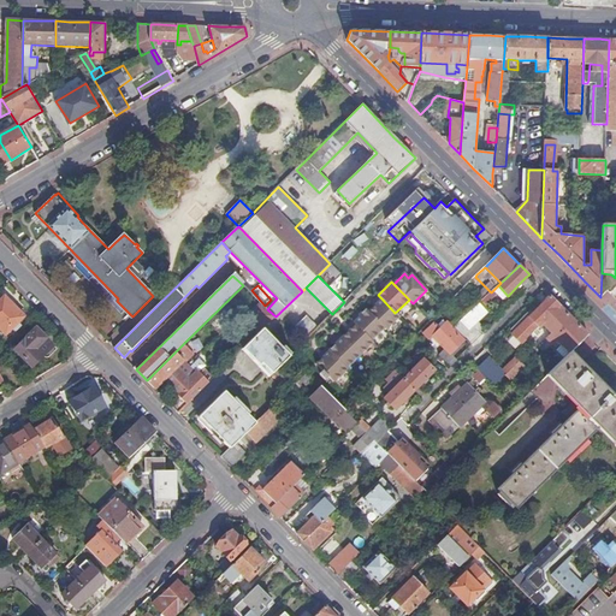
[(466,285),(439,312),(443,315),(469,289),(466,285)]
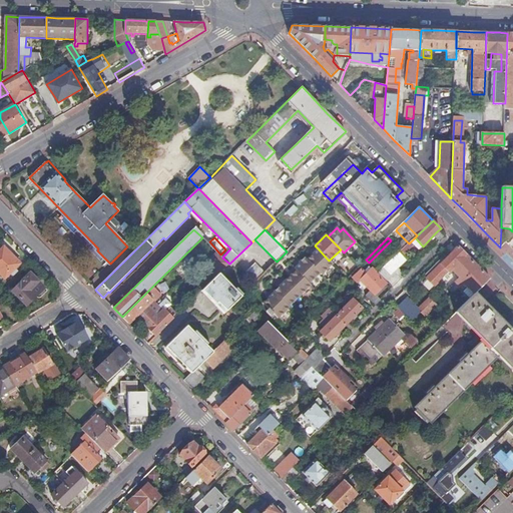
[(423,246),(415,237),(412,240),(414,243),(414,244),(419,249),(423,246)]
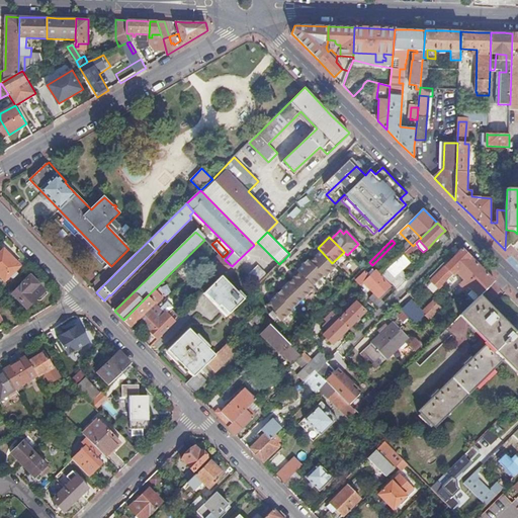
[(413,246),(407,252),(410,255),(418,247),(418,246),(416,243),(413,246)]
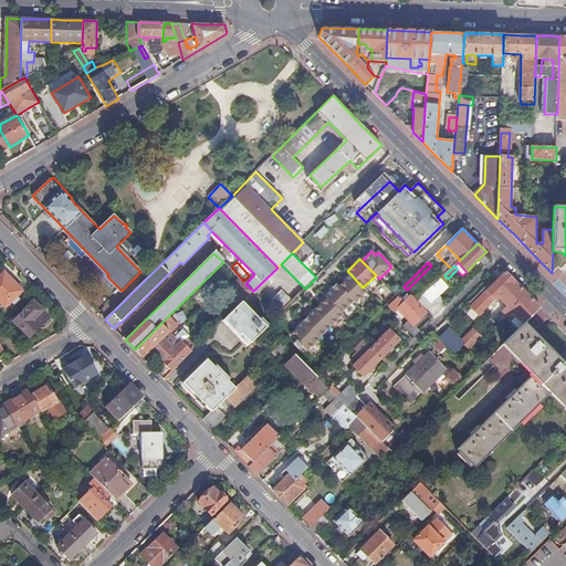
[(22,291),(4,272),(0,275),(0,302),(6,307),(11,303),(14,306),(20,301),(17,296),(22,291)]
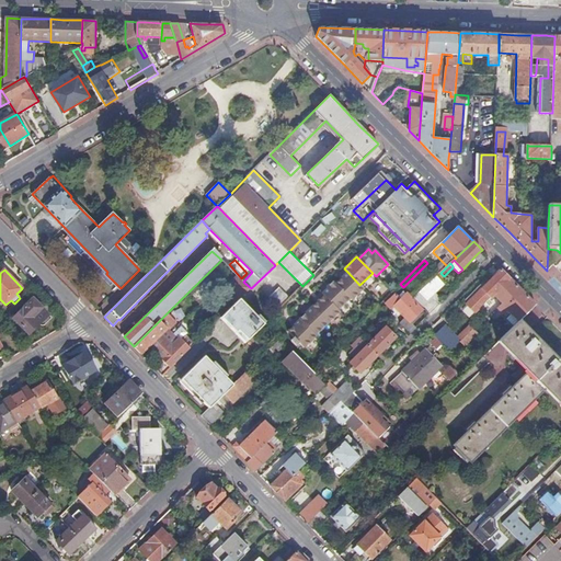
[(510,278),(501,270),(467,304),(476,312),(480,307),(493,294),(510,278)]
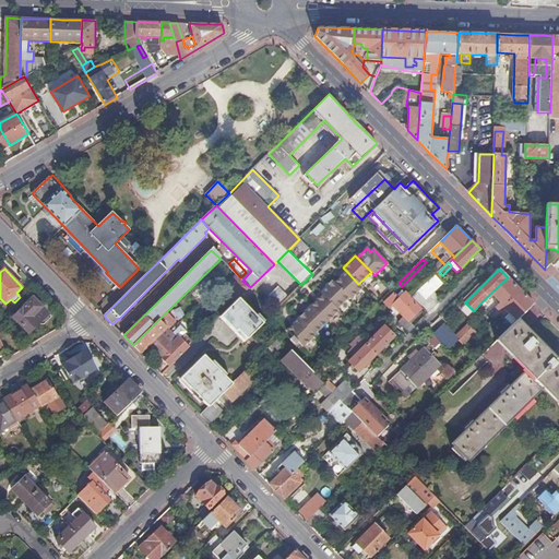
[(363,288),(358,284),(347,272),(335,283),(349,297),(352,299),(363,288)]
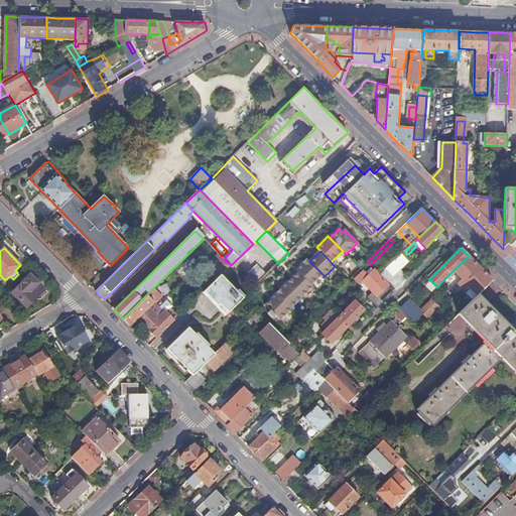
[(381,275),(389,283),(401,272),(400,270),(408,262),(401,255),(386,269),(387,270),(381,275)]
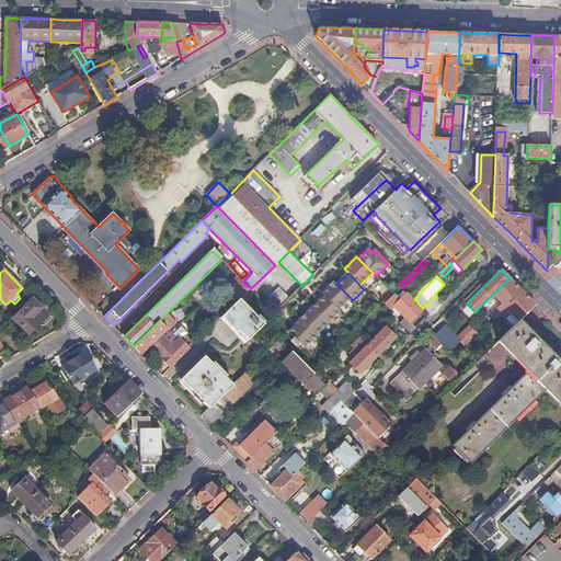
[(523,292),(510,278),(493,294),(502,302),(497,308),(505,316),(510,311),(518,320),(535,305),(523,292)]
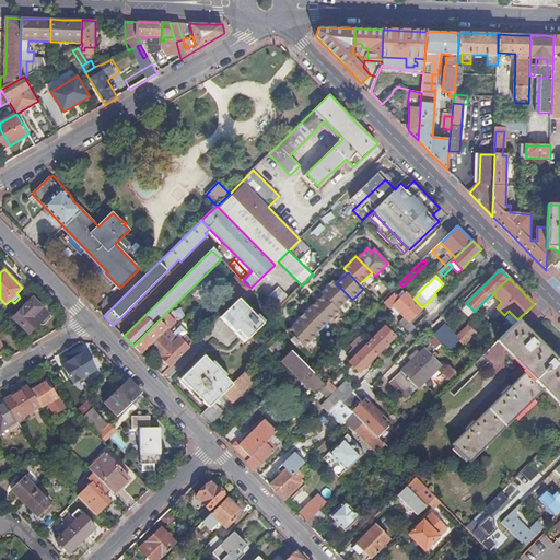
[(233,291),(240,299),(251,288),(243,281),(233,291)]
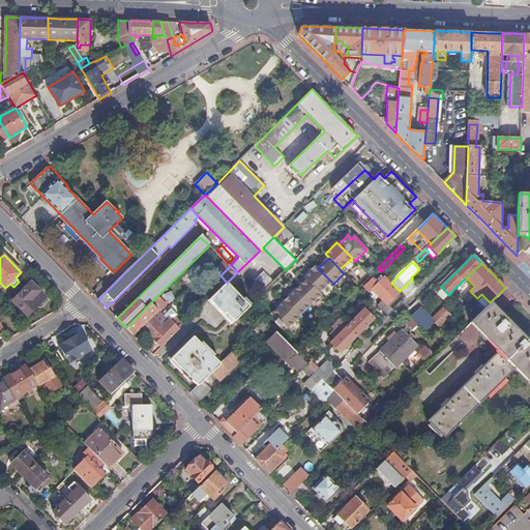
[(320,293),(331,282),(318,268),(316,266),(310,272),(311,273),(305,278),(306,280),(320,293)]
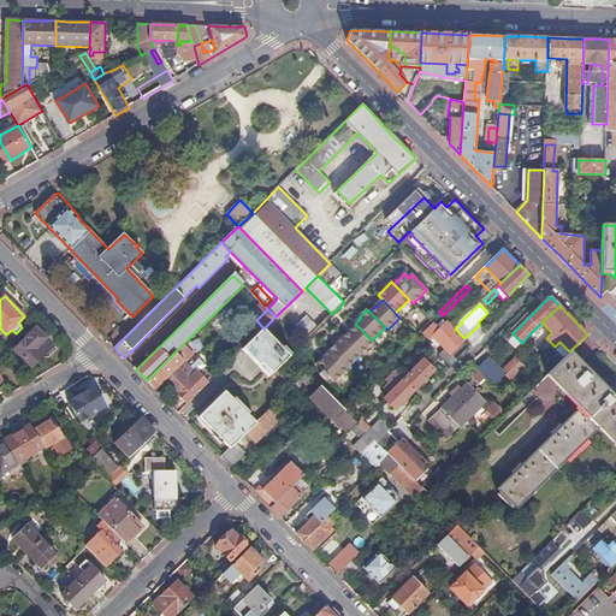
[(295,329),(307,339),(318,327),(307,317),(295,329)]
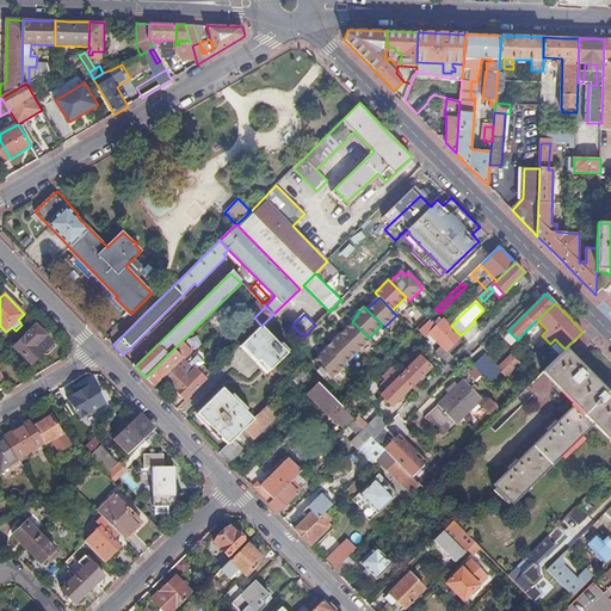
[(436,353),(446,364),(451,359),(446,352),(461,339),(443,320),(436,327),(431,320),(419,331),(425,337),(429,333),(442,347),(436,353)]
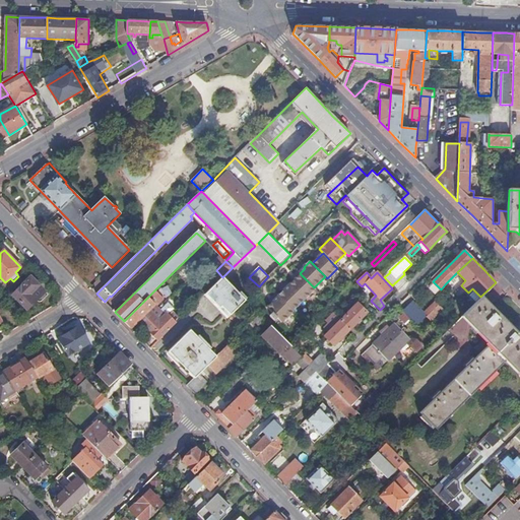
[(301,274),(289,284),(305,300),(315,289),(314,287),(301,274)]
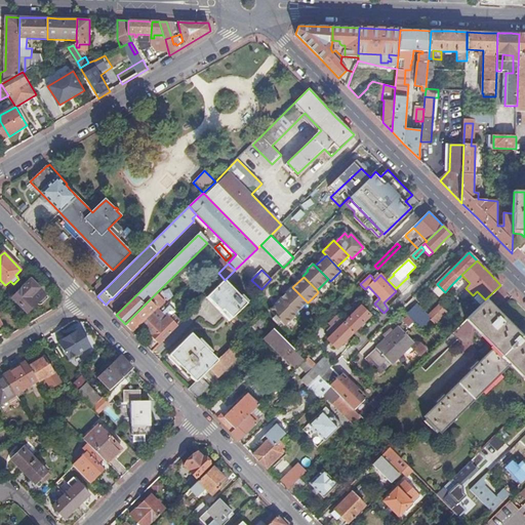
[(28,314),(43,298),(37,291),(40,289),(31,280),(12,297),(28,314)]
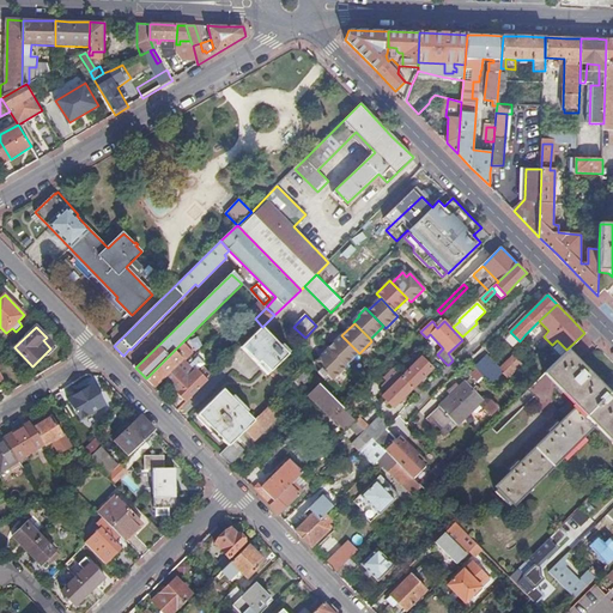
[(262,327),(241,347),(263,370),(274,359),(278,364),(289,353),(262,327)]
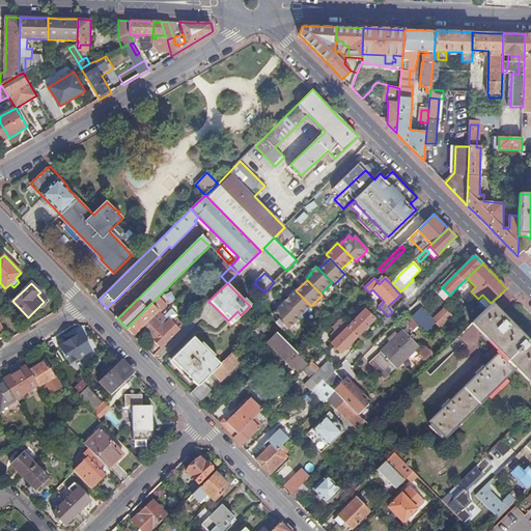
[(299,317),(311,306),(296,290),(284,302),(285,303),(299,317)]
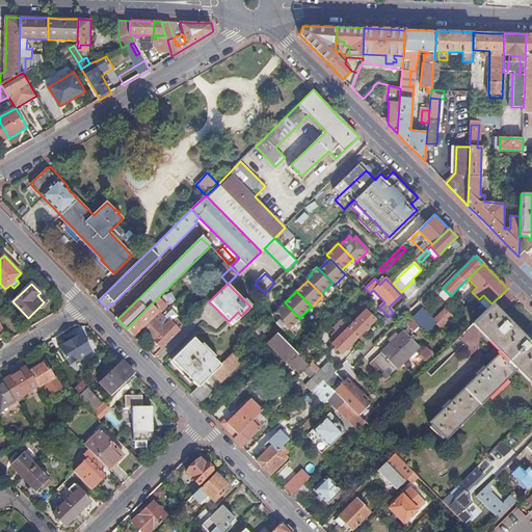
[(37,295),(44,302),(47,299),(41,293),(37,295)]
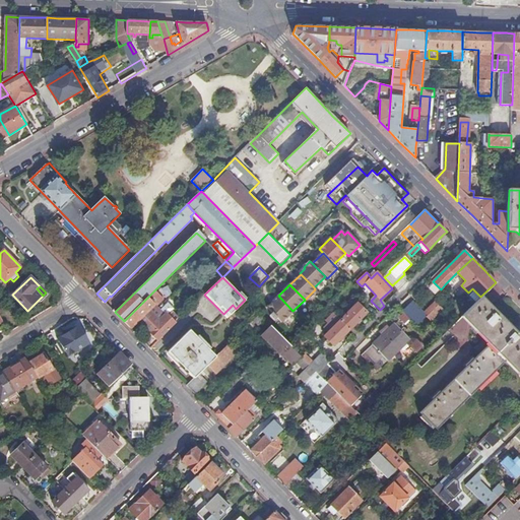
[(143,341),(150,348),(177,323),(170,315),(168,317),(157,307),(166,299),(155,289),(124,321),(131,328),(138,321),(151,334),(143,341)]
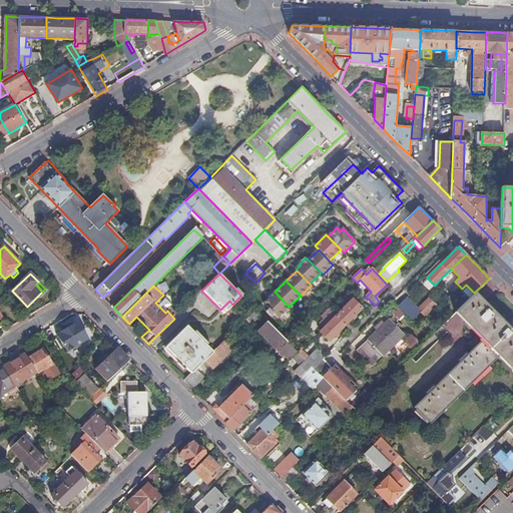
[(290,307),(289,307),(276,293),(264,304),(279,319),(290,307)]
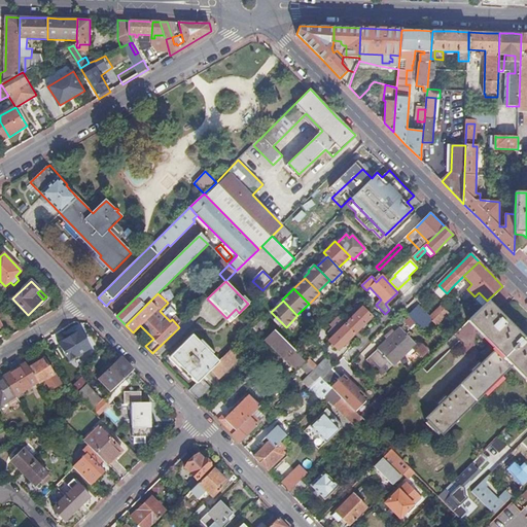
[(495,309),(487,301),(469,318),(500,350),(496,354),(494,352),(481,364),(479,363),(472,371),(473,372),(447,398),(446,396),(438,403),(441,405),(427,419),(443,434),(451,426),(449,424),(466,407),(469,409),(484,393),(482,391),(500,374),(502,376),(510,367),(507,365),(512,361),(526,376),(526,340),(496,309),(495,309)]
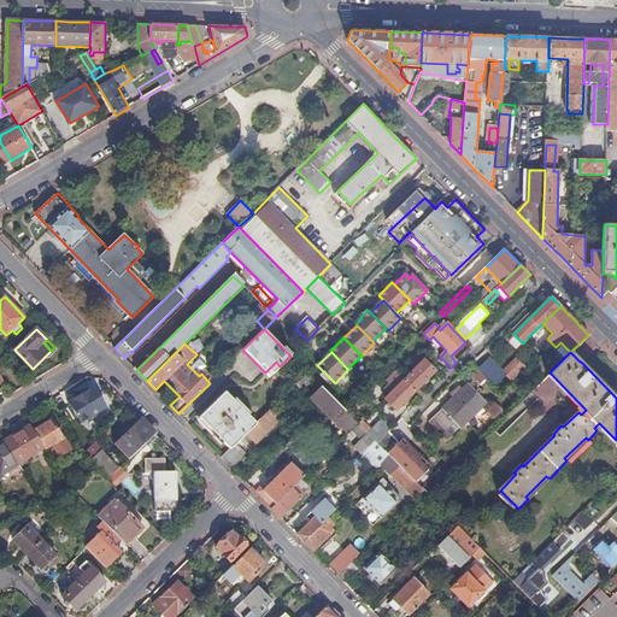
[(505,374),(506,375),(519,360),(518,359),(505,374)]
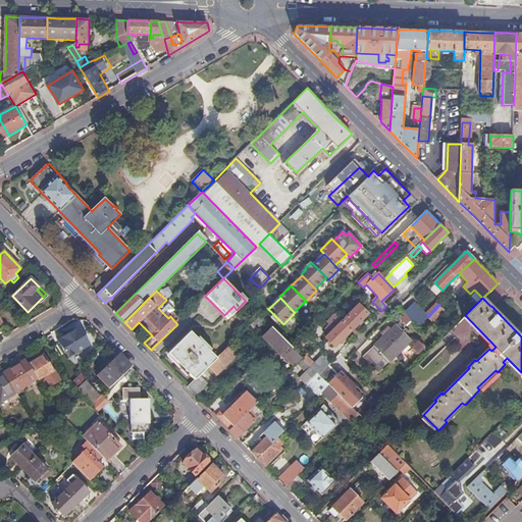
[(347,317),(342,321),(352,330),(368,314),(359,305),(347,317)]
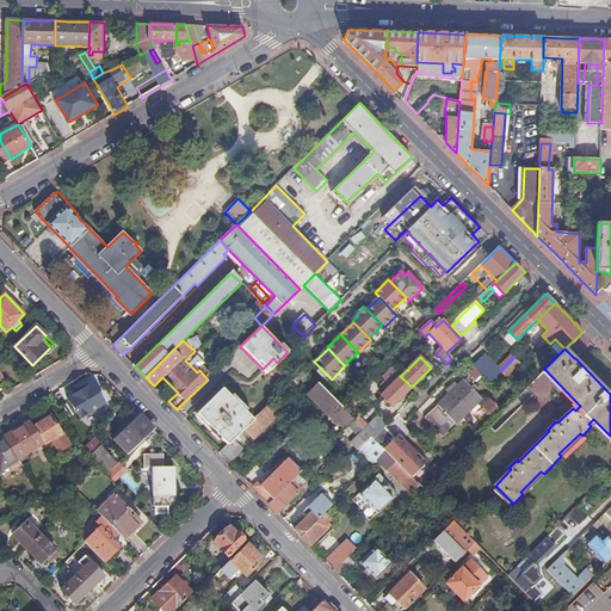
[(514,357),(501,371),(504,374),(517,359),(514,357)]
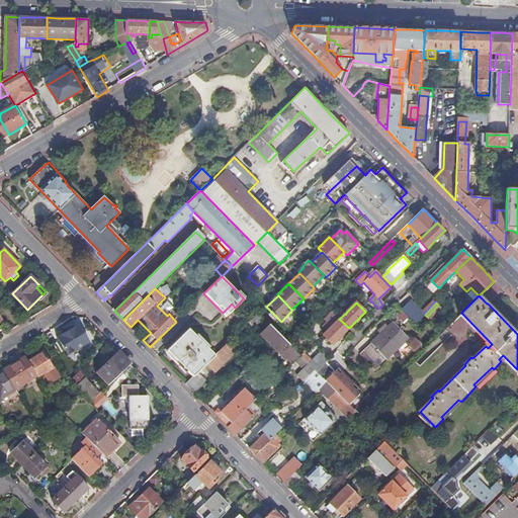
[(232,304),(223,313),(227,316),(235,308),(232,304)]
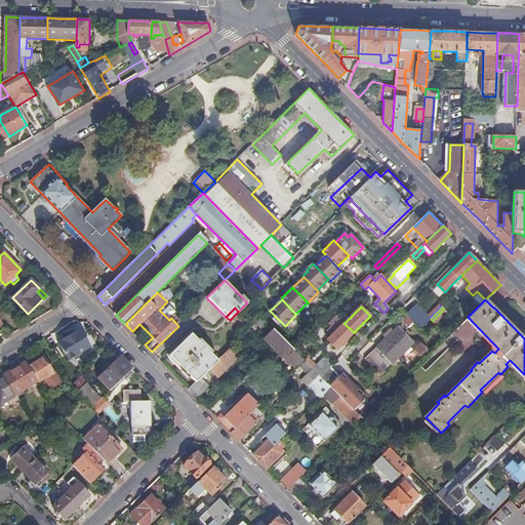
[(416,310),(413,314),(420,321),(423,318),(416,310)]
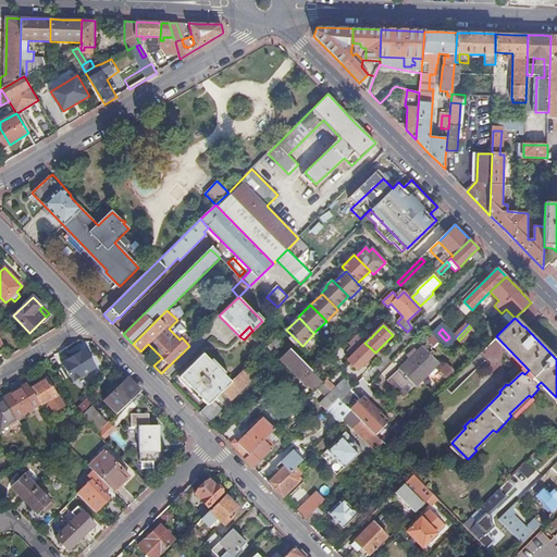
[(366,334),(361,338),(364,343),(370,338),(366,334)]
